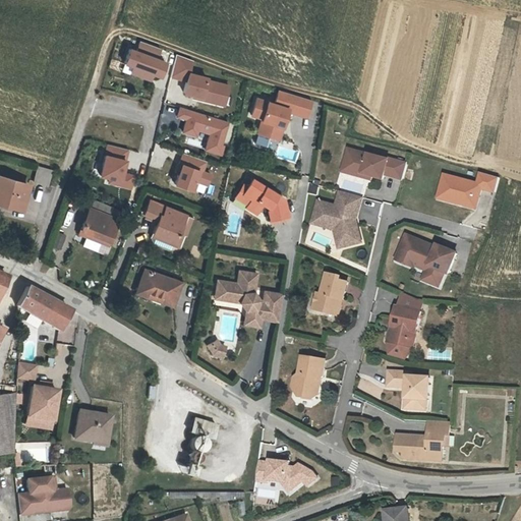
[(160,47),(139,40),(136,50),(128,48),(124,62),(132,65),(131,70),(150,77),(151,71),(160,74),(165,60),(156,57),(160,47)]
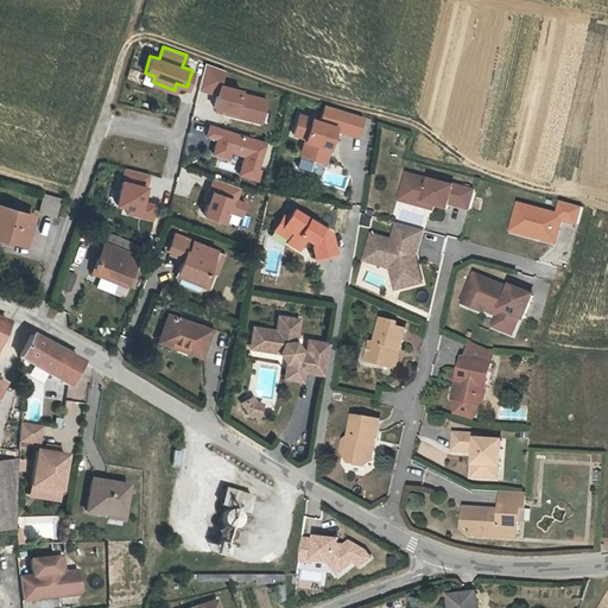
[(226,69),(207,62),(201,88),(220,93),(216,106),(236,112),(236,114),(249,118),(253,108),(266,112),(268,97),(242,92),(242,89),(222,84),(226,69)]
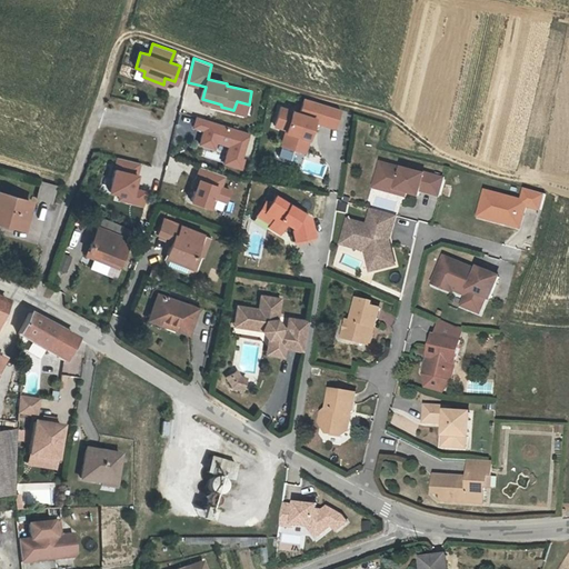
[(316,116),(277,105),(270,127),(283,130),(279,145),(305,152),(316,116)]
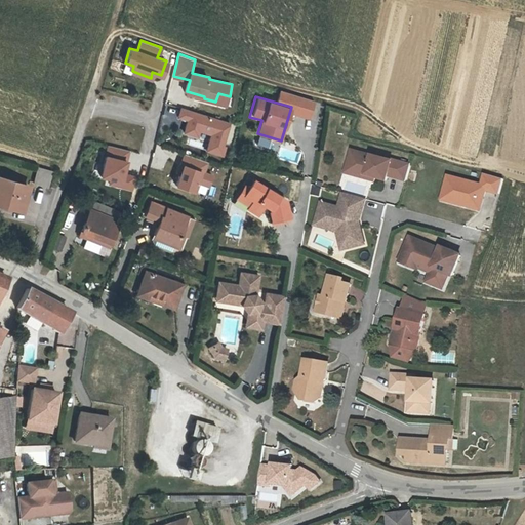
[(226,119),(177,105),(174,114),(185,117),(180,130),(194,133),(196,128),(208,131),(203,148),(218,152),(221,144),(219,143),(226,119)]
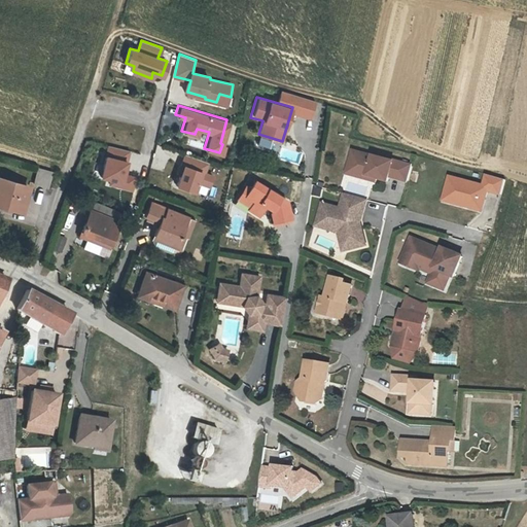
[(260,136),(258,143),(268,146),(270,139),(260,136)]
